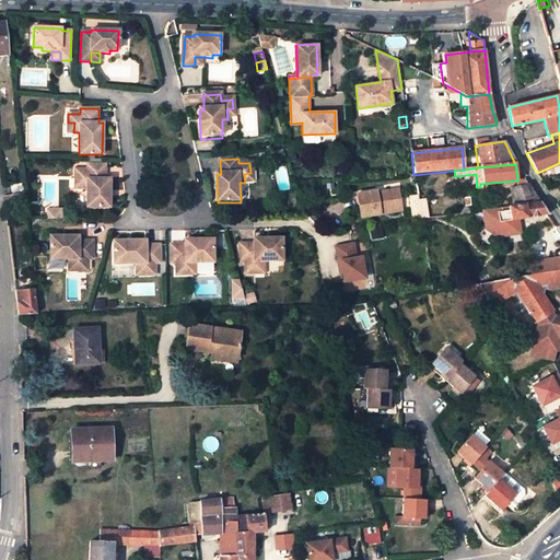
[(80,181),(80,189),(85,190),(85,209),(103,209),(107,209),(107,182),(104,181),(104,171),(104,166),(85,165),(85,171),(74,171),(74,181),(80,181)]
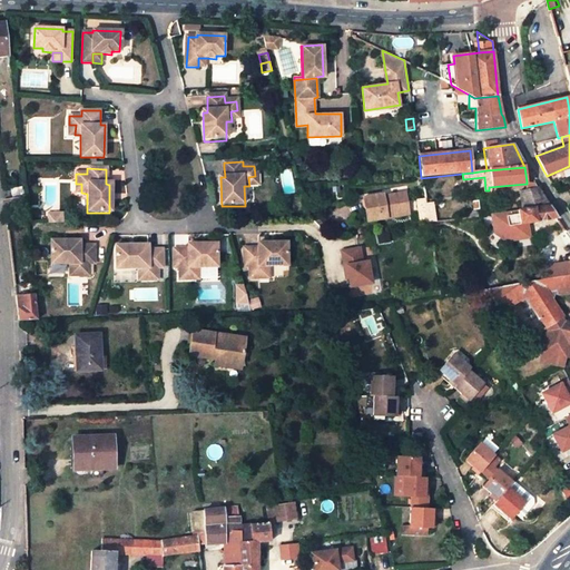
[(25,197),(22,186),(10,189),(12,199),(22,197),(25,197)]
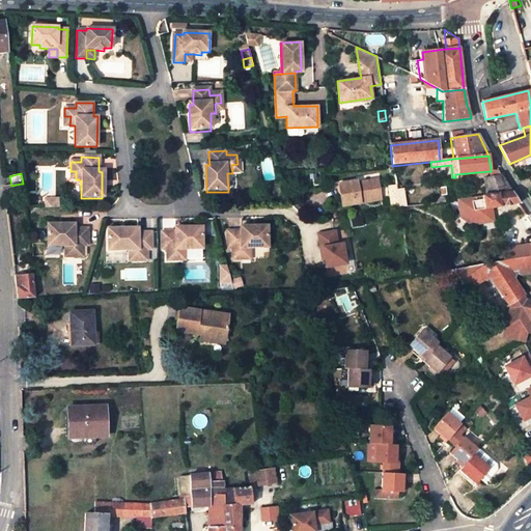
[(486,195),(511,192),(500,174),(488,177),(483,178),(486,195)]
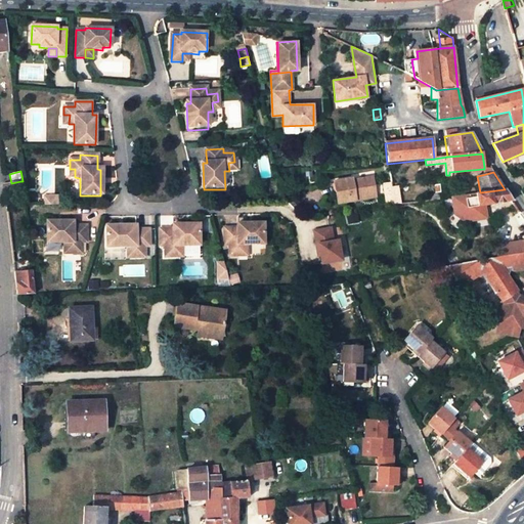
[(352,179),(334,182),(337,204),(376,198),(373,178),(352,181),(352,179)]
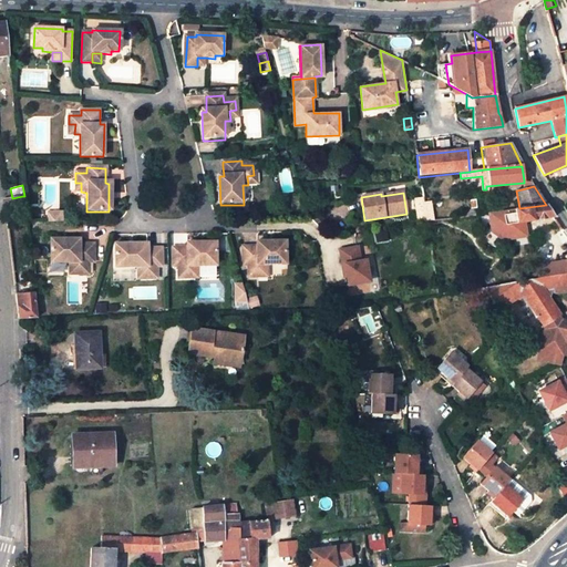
[(22,196),(12,198),(3,199),(4,209),(24,205),(22,196)]
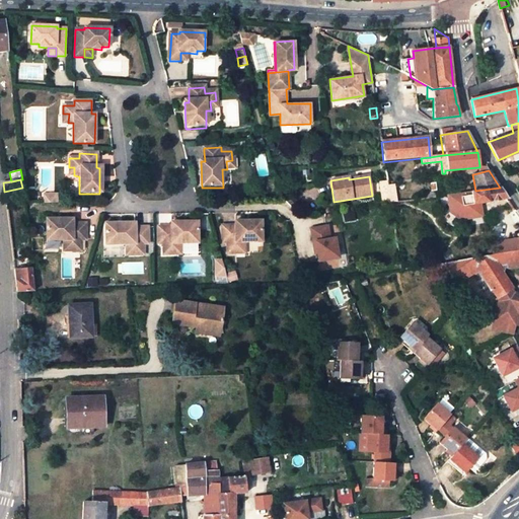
[(388,193),(389,203),(397,202),(394,184),(387,186),(388,193)]
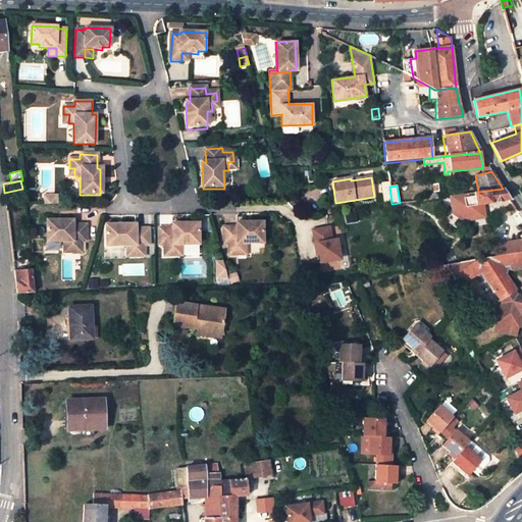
[(478,192),(463,194),(465,207),(510,200),(503,189),(478,192)]
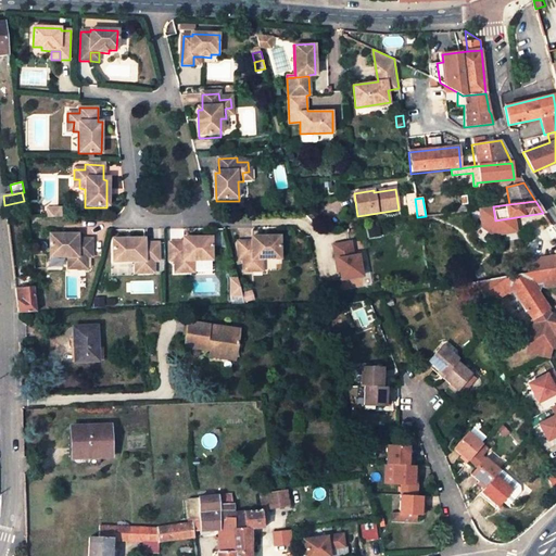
[(407,207),(409,218),(417,217),(416,206),(407,207)]
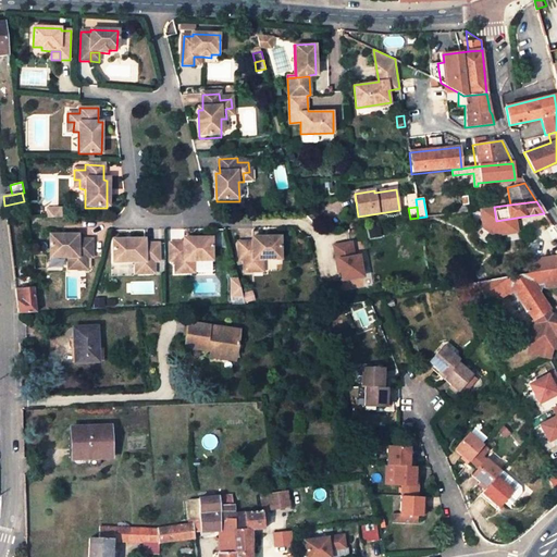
[(47,208),(48,217),(61,217),(61,208),(47,208)]
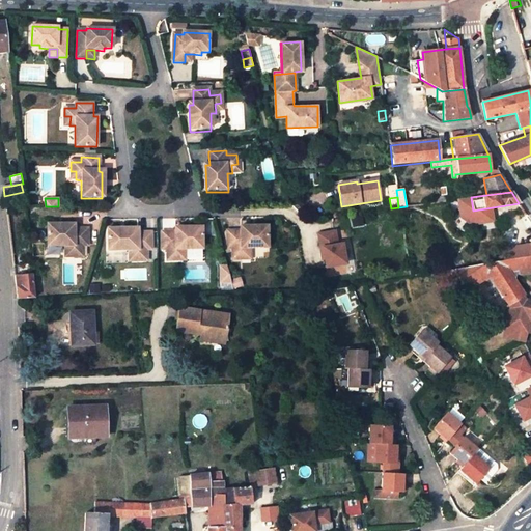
[(65,249),(75,250),(75,255),(83,255),(83,244),(87,244),(87,226),(83,226),(74,226),(74,223),(48,223),(48,226),(48,244),(65,244),(65,249)]
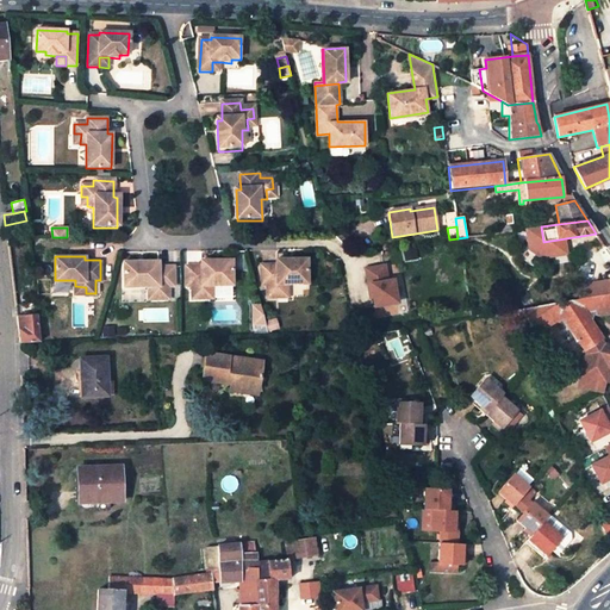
[(277,291),(286,291),(286,284),(306,284),(306,263),(306,260),(275,261),(275,265),(260,265),(260,284),(266,284),(266,291),(266,297),(277,297),(277,291)]
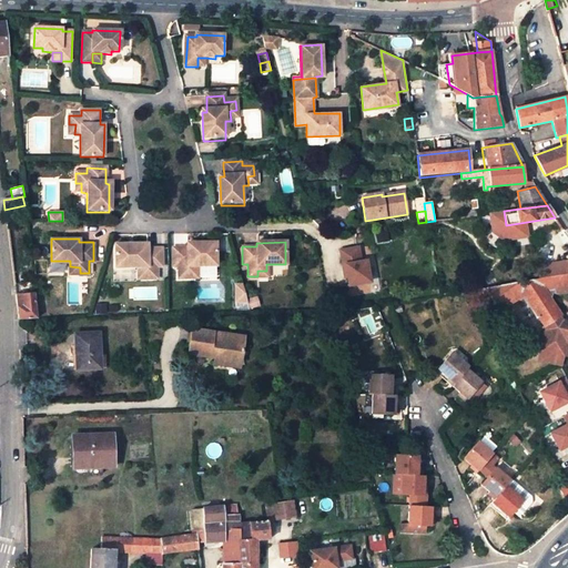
[(145,243),(135,243),(115,243),(115,249),(115,266),(137,265),(137,272),(145,272),(145,277),(155,277),(155,272),(155,265),(160,265),(160,247),(155,247),(145,247),(145,243)]
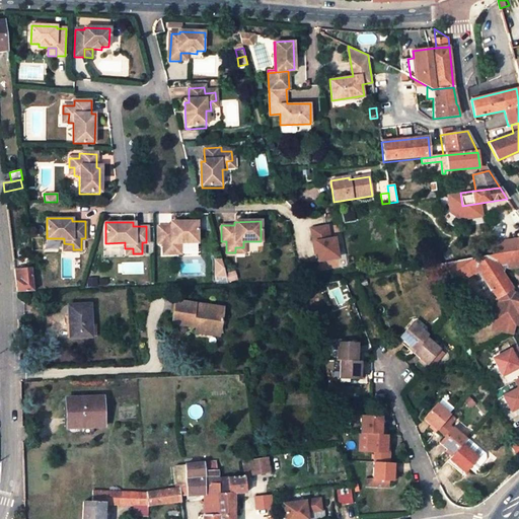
[(197,222),(170,222),(170,226),(163,226),(162,226),(157,226),(158,242),(162,242),(163,253),(167,253),(171,253),(171,248),(180,248),(180,242),(197,242),(197,226),(197,222)]
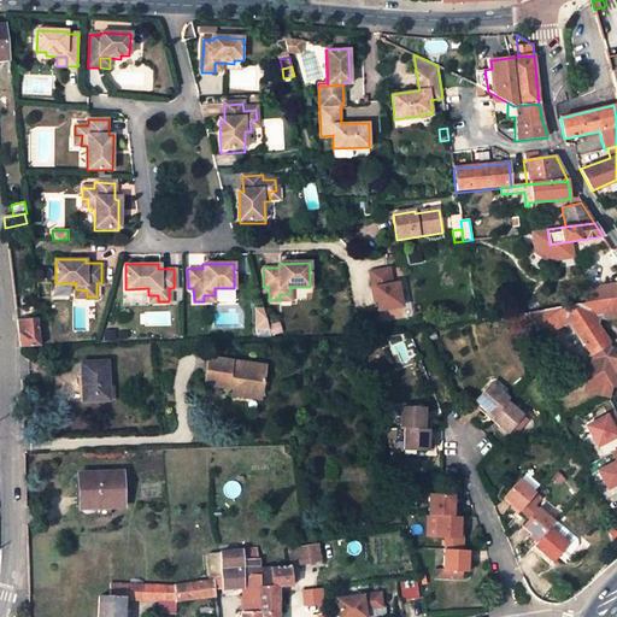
[(380,301),(381,312),(406,310),(404,282),(395,282),(394,268),(371,269),(374,303),(380,301)]
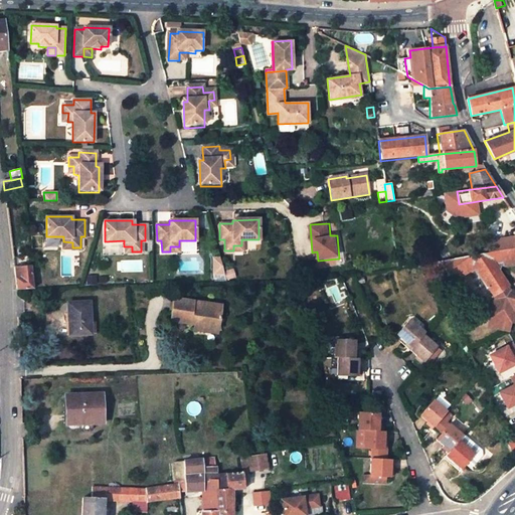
[(261,245),(261,241),(245,241),(245,250),(255,249),(255,245),(261,245)]
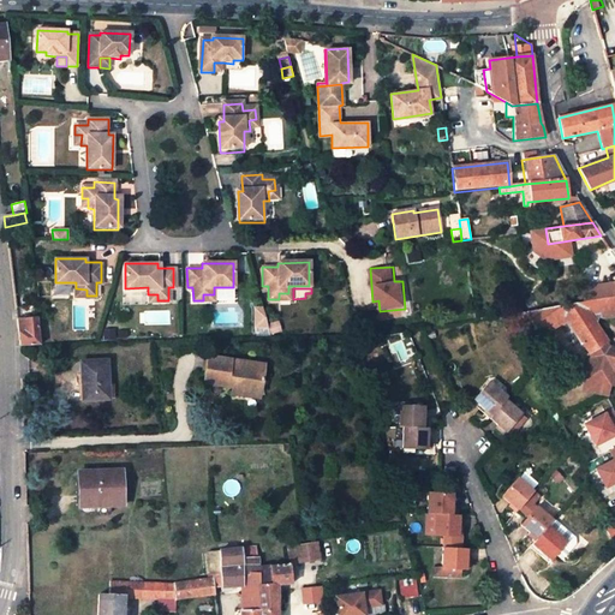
[(545,333),(567,320),(589,353),(591,351),(595,357),(590,359),(584,390),(609,395),(611,383),(614,383),(614,353),(614,354),(603,352),(599,346),(607,341),(595,323),(597,316),(605,320),(614,317),(614,296),(608,298),(524,312),(536,330),(542,327),(545,333)]
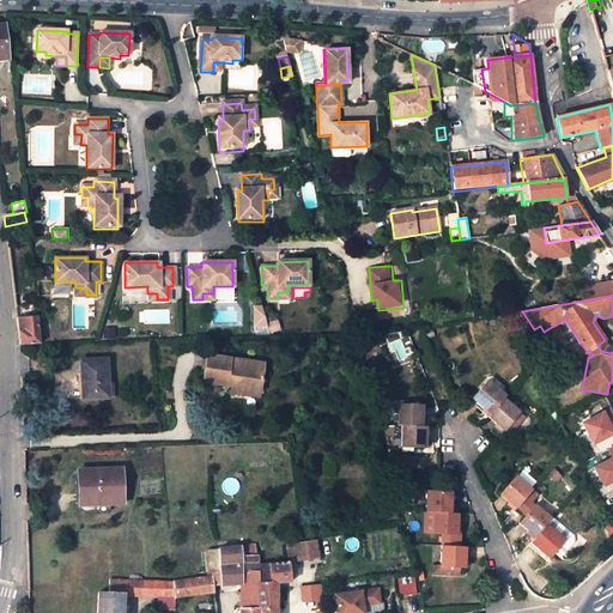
[(255,307),(254,332),(267,332),(267,307),(255,307)]
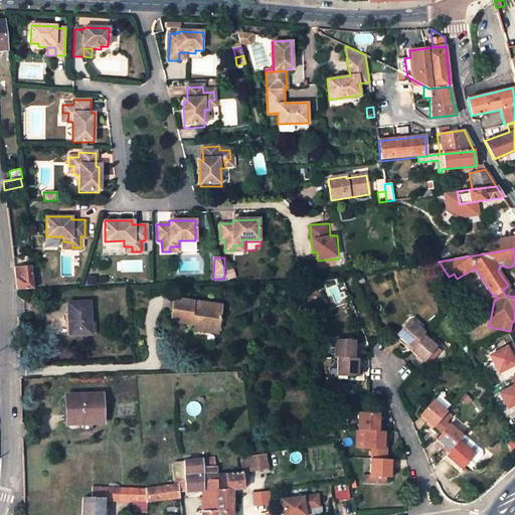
[(424,264),(440,291),(452,283),(449,277),(439,262),(428,264),(424,264)]
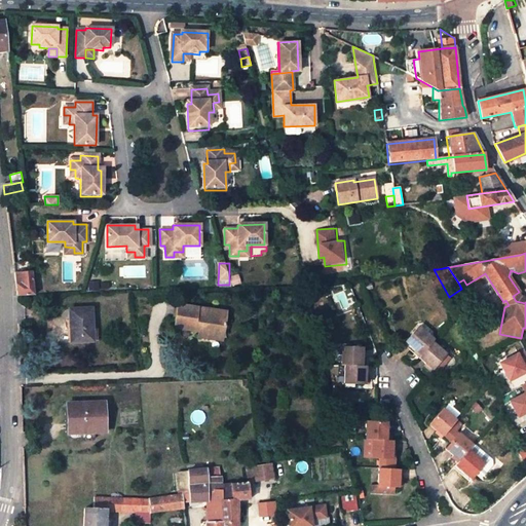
[(14,273),(17,295),(34,295),(32,272),(14,273)]
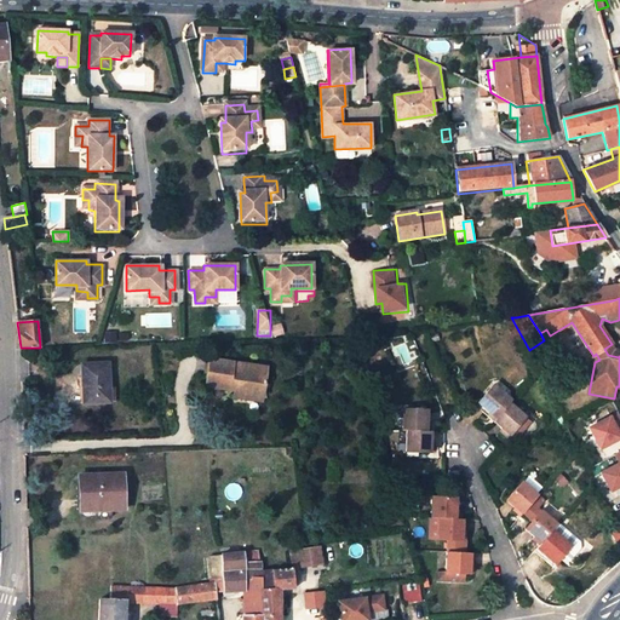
[(540,333),(544,340),(550,336),(546,329),(540,333)]
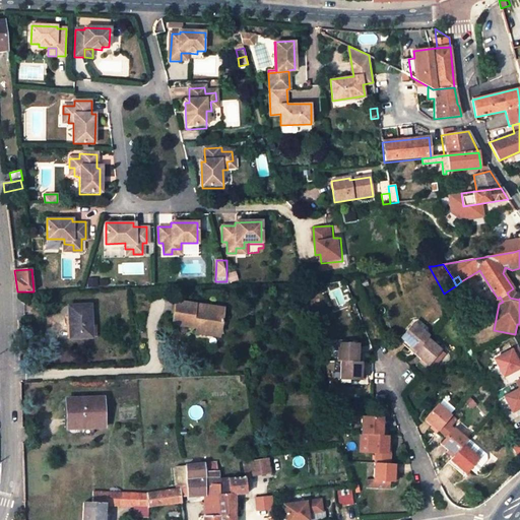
[(510,298),(519,300),(519,299),(519,289),(513,288),(507,293),(510,298)]
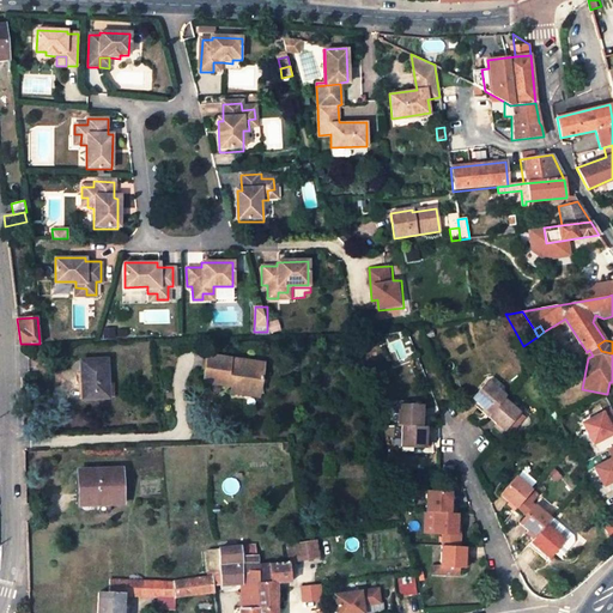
[(263,364),(207,356),(204,382),(226,386),(226,382),(232,383),(231,387),(230,393),(246,395),(247,384),(260,387),(263,364)]
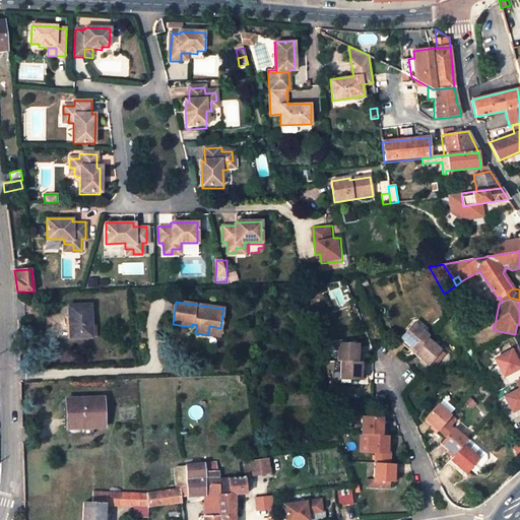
[(91,325),(90,305),(68,306),(69,327),(71,327),(72,339),(96,338),(96,325),(91,325)]
